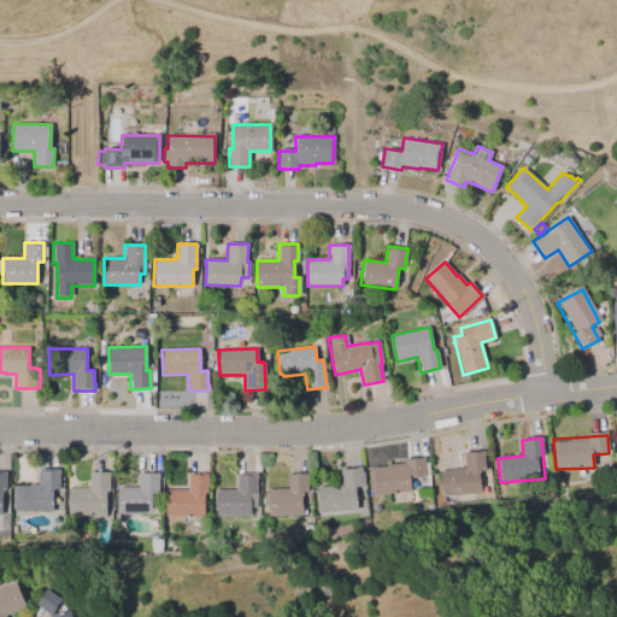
[(442,498),(485,495),(482,453),(464,454),(465,470),(441,472),(442,498)]
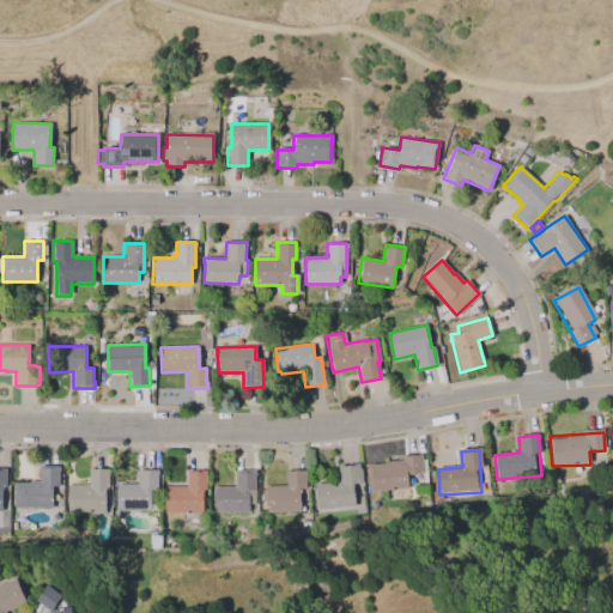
[(370,492),(411,491),(411,477),(424,477),(423,460),(369,462),(370,492)]
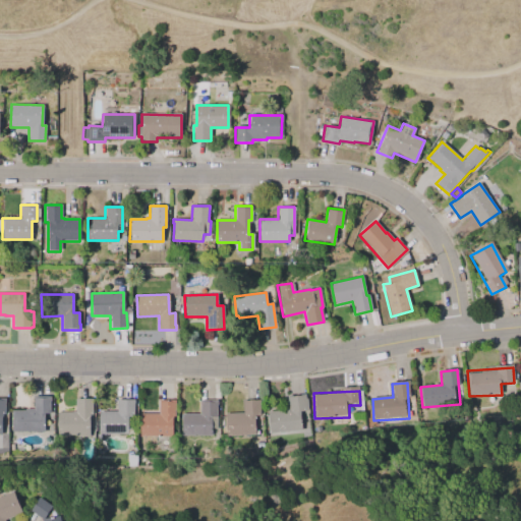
[(290,396),(291,410),(272,411),(273,435),(302,432),(301,413),(307,413),(306,396),(290,396)]
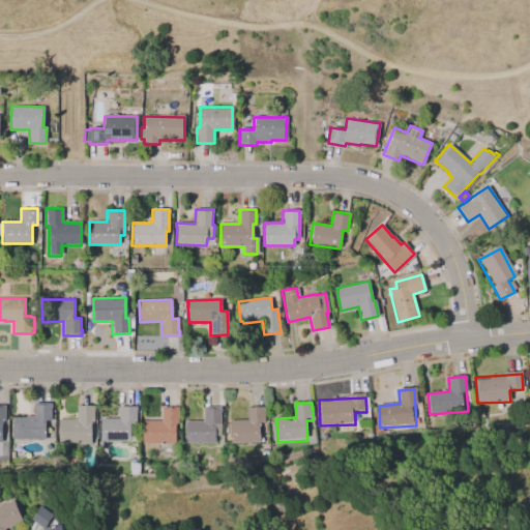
[(54,440),(54,404),(37,404),(37,418),(17,418),(17,440),(54,440)]
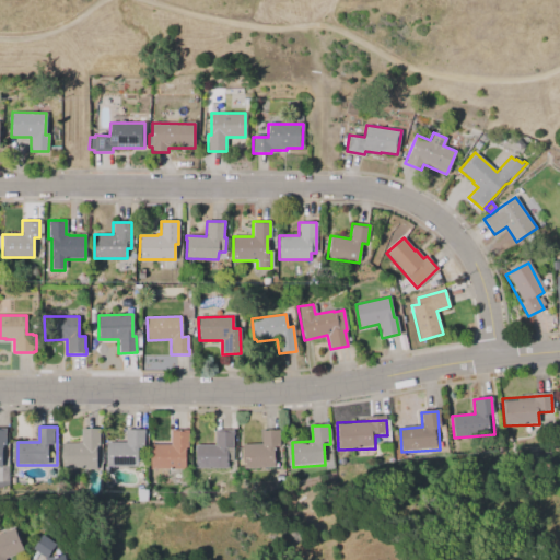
[(9,430),(0,429),(0,466),(8,467),(9,430)]
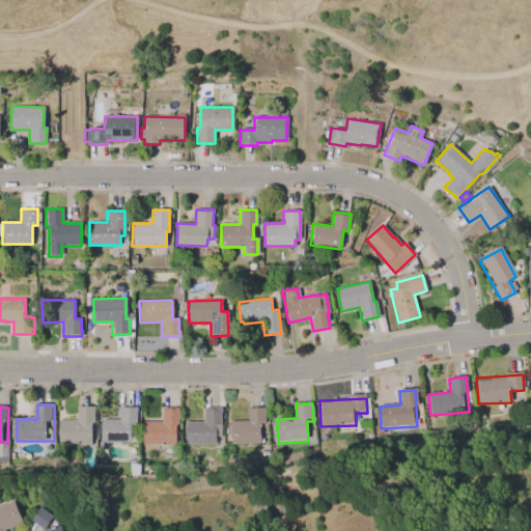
[(61,421),(61,445),(96,445),(96,408),(80,408),(80,421),(61,421)]
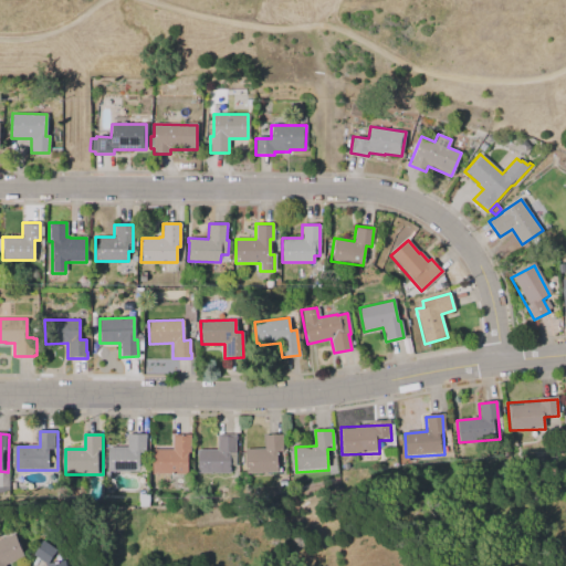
[(130,449),(112,449),(112,473),(147,472),(147,435),(130,435),(130,449)]
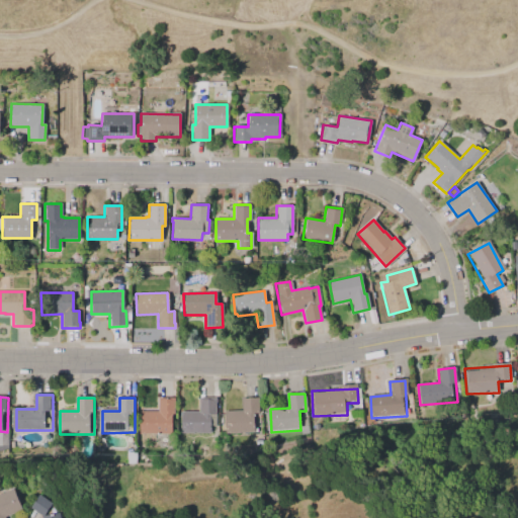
[(177,434),(177,398),(161,398),(161,412),(143,412),(143,434),(177,434)]
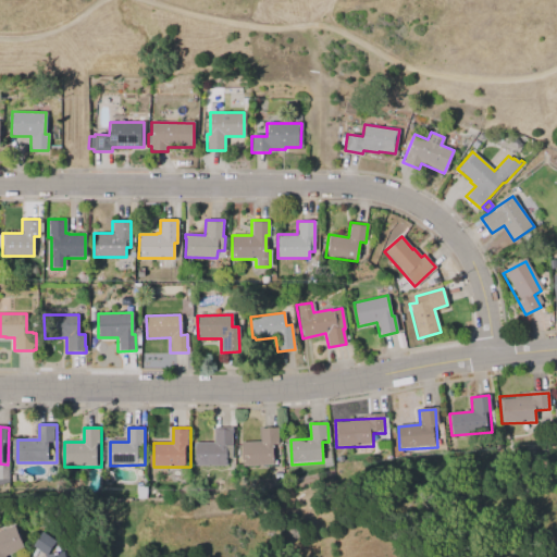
[(198,467),(232,467),(232,429),(218,429),(218,443),(198,443),(198,467)]
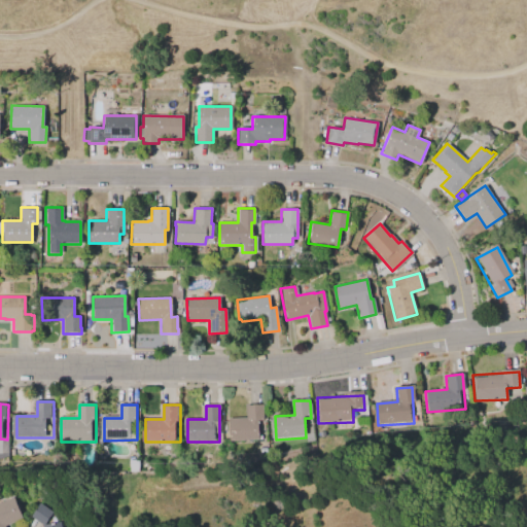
[(248,419),(231,418),(231,442),(262,443),(264,406),(249,406),(248,419)]
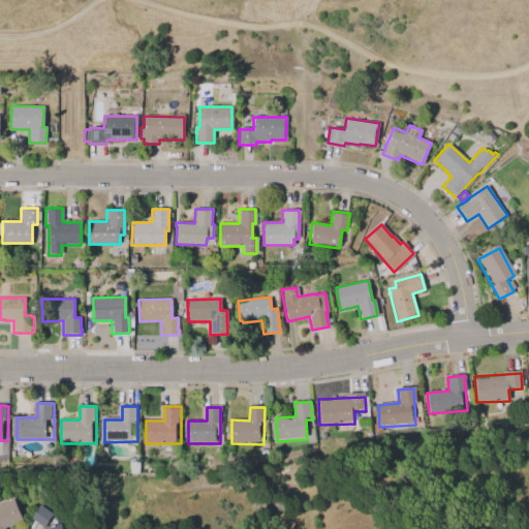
[(128,473),(129,462),(138,462),(137,474),(128,473)]
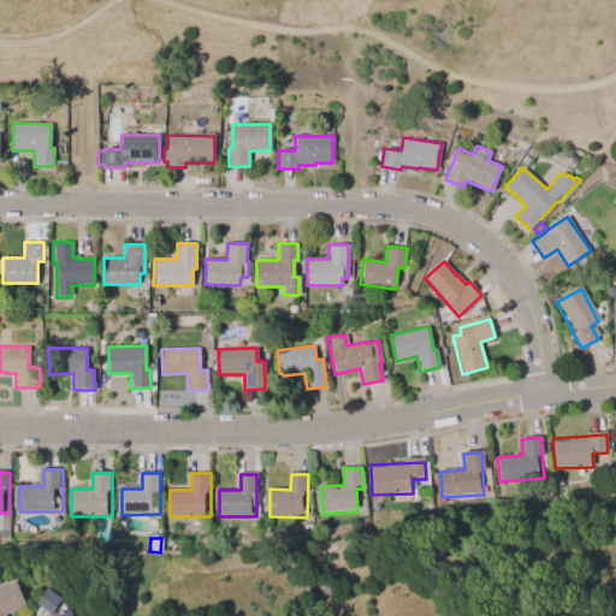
[(0,615),(17,615),(34,610),(24,582),(0,591),(0,615)]
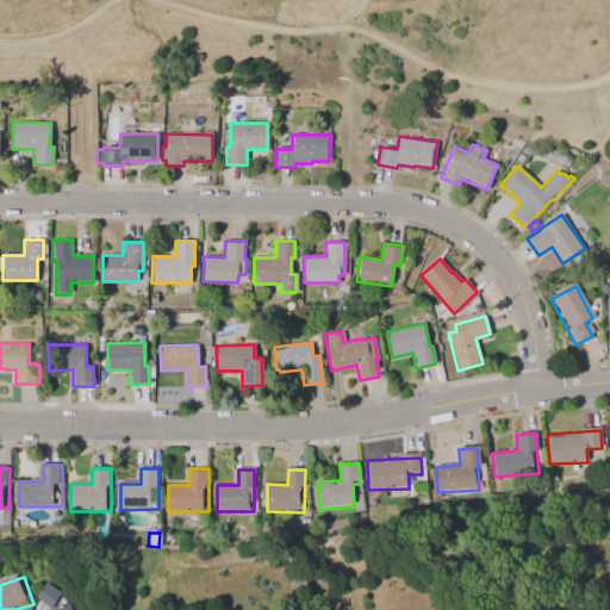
[(70,603),(72,609),(49,609),(49,608),(35,598),(45,582),(62,592),(51,608),(70,603)]
